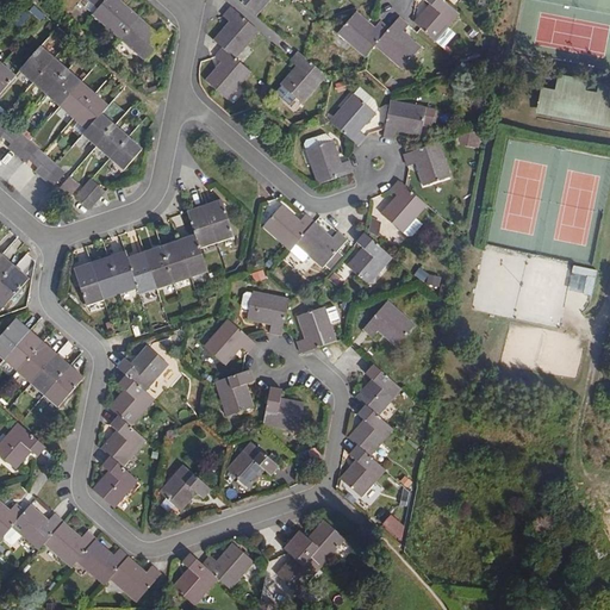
[(86,7),(93,13),(92,14),(147,63),(173,35),(163,26),(157,32),(122,1),(122,0),(87,0),(89,2),(86,7)]
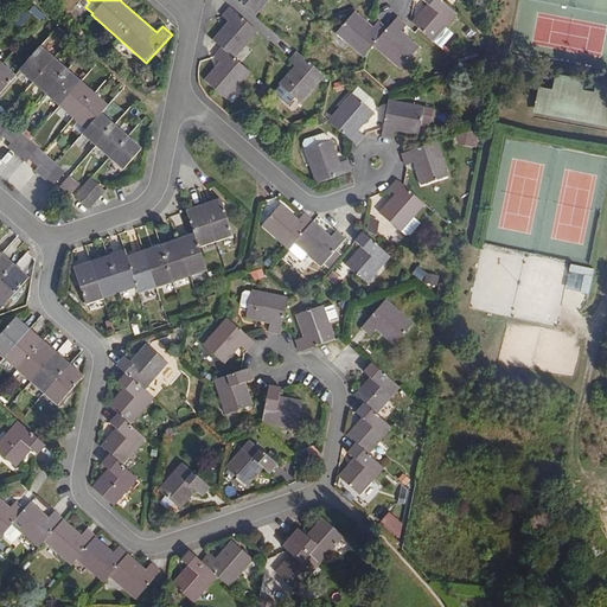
[(254,17),(267,0),(288,0),(293,4),(295,0),(234,0),(235,0),(254,17)]
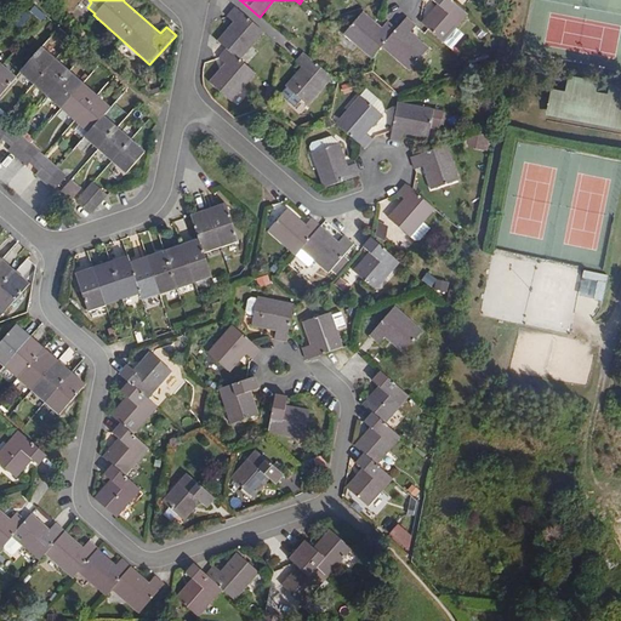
[(428,0),(434,6),(419,23),(440,44),(448,50),(460,35),(453,29),(465,16),(449,1),(449,0),(428,0)]
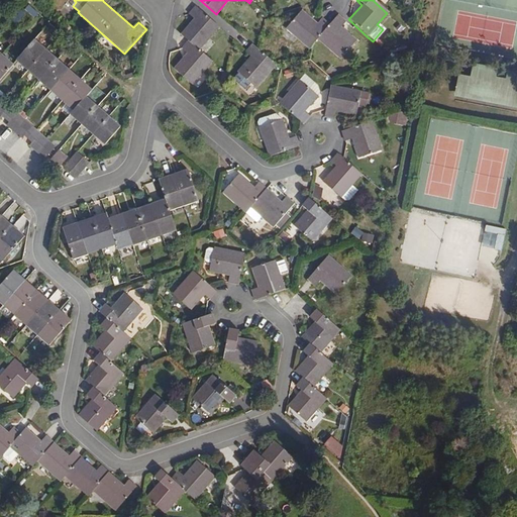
[(211,61),(198,49),(218,26),(195,6),(188,14),(193,18),(179,33),(187,40),(181,47),(186,52),(172,67),(191,84),(211,61)]
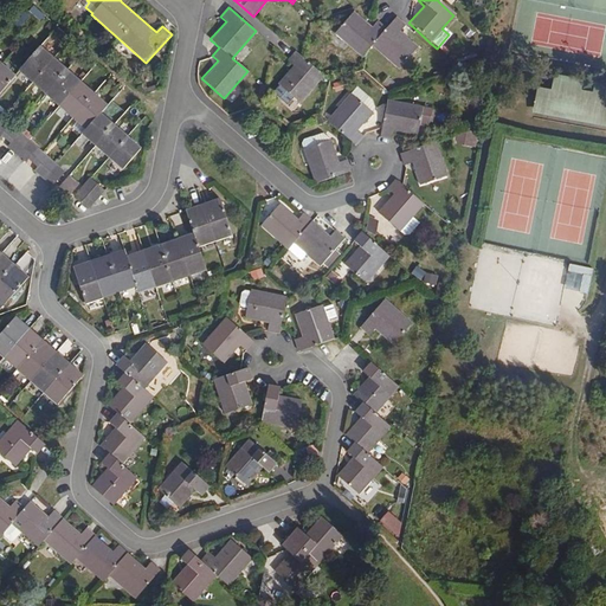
[(371,45),(385,30),(375,21),(369,27),(352,12),(333,33),(360,57),(371,45)]
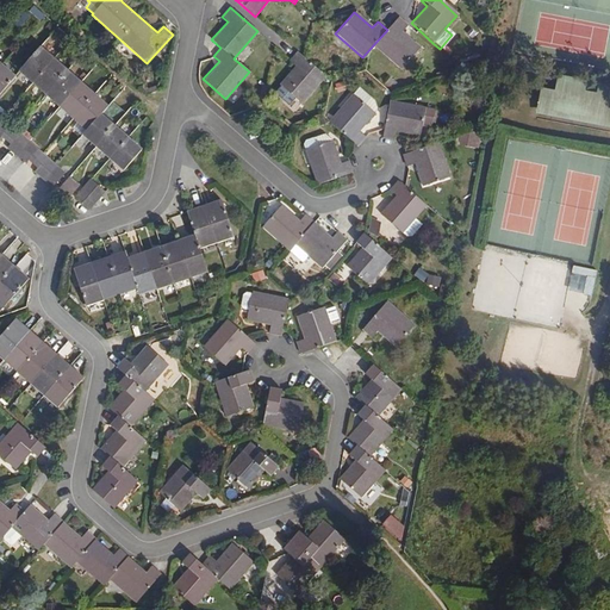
[(23,17),(16,23),(20,27),(26,20),(23,17)]
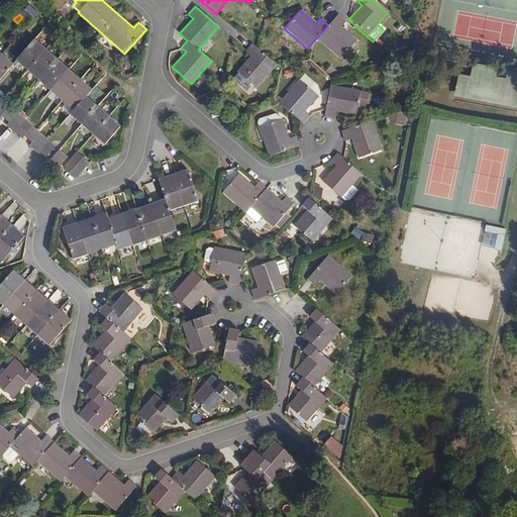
[(338,59),(354,40),(340,26),(344,22),(336,15),(328,25),(316,38),(338,59)]
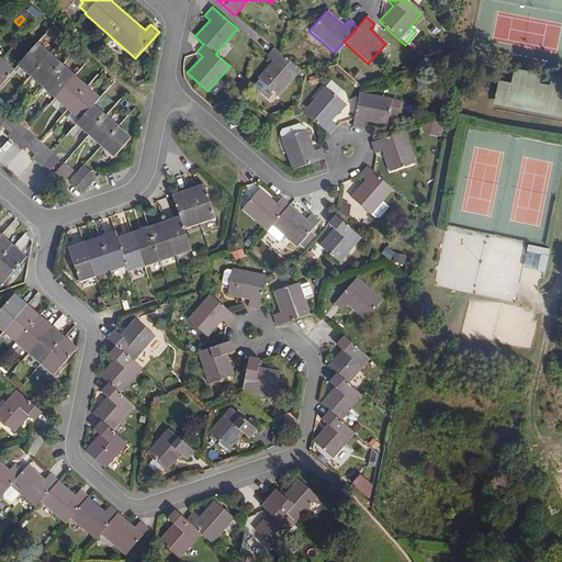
[(430,26),(425,32),(433,38),(438,33),(430,26)]
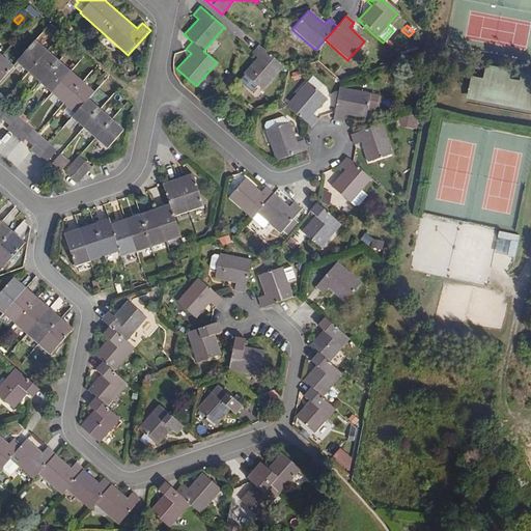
[(18,62),(76,113),(73,117),(107,147),(123,129),(100,109),(109,99),(98,88),(94,92),(36,42),(18,62)]
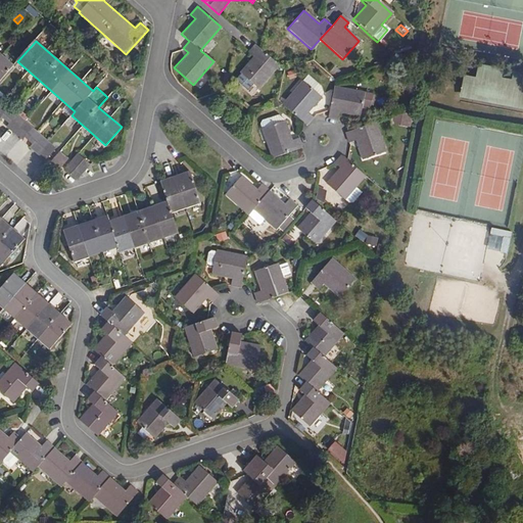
[(257,90),(279,66),(254,44),(247,51),(253,56),(238,73),(257,90)]
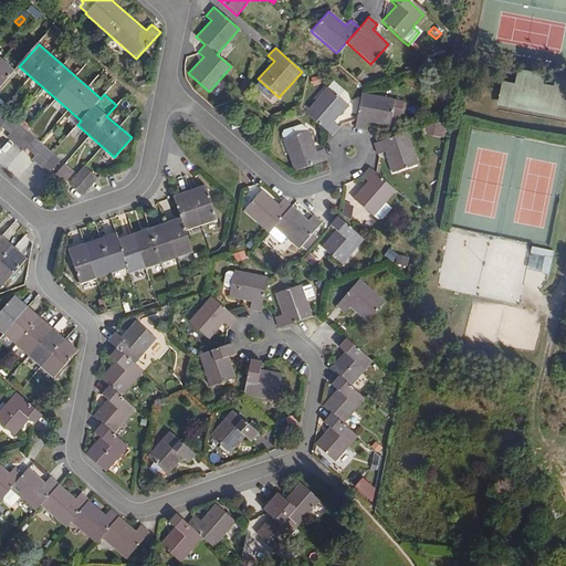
[(0,87),(14,72),(0,59),(0,87)]
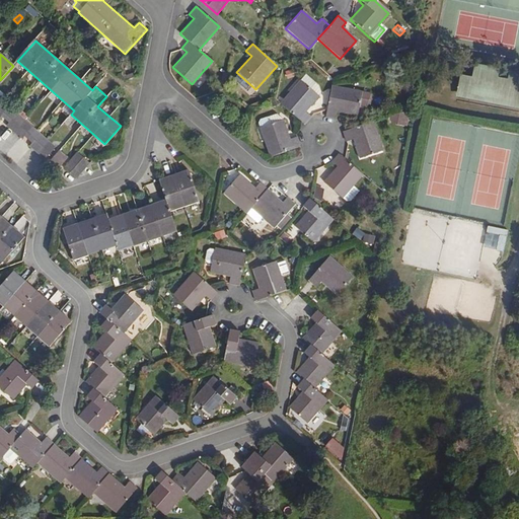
[(476,71),(474,81),(462,78),(459,95),(514,106),(518,85),(518,79),(518,78),(510,77),(509,83),(499,81),(500,75),(476,71)]
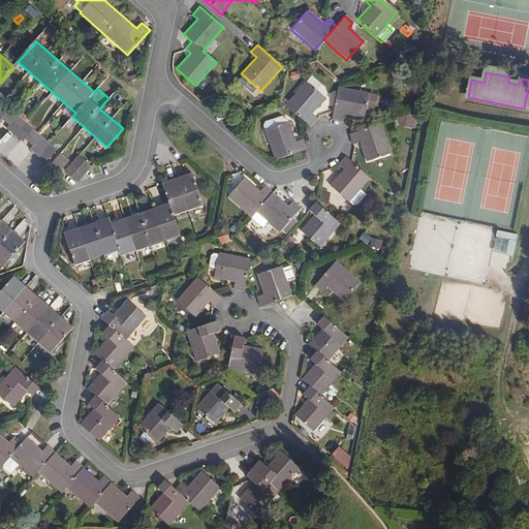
[(125,73),(121,79),(123,79),(128,83),(137,80),(143,78),(141,75),(136,76),(135,74),(129,76),(125,73)]
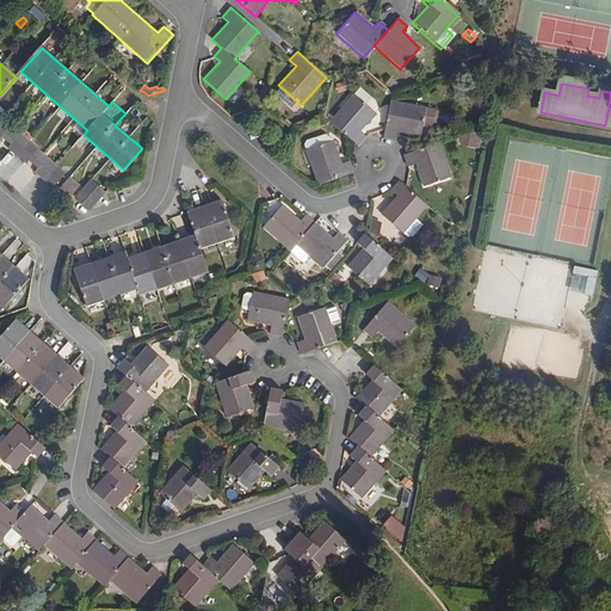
[(359,86),(353,93),(375,111),(377,107),(375,100),(359,86)]
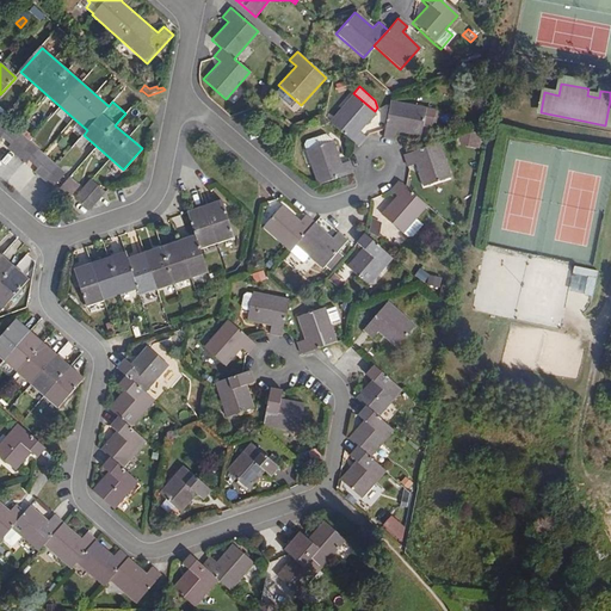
[(359,130),(375,112),(375,111),(353,93),(352,93),(328,121),(350,140),(357,146),(365,136),(359,130)]
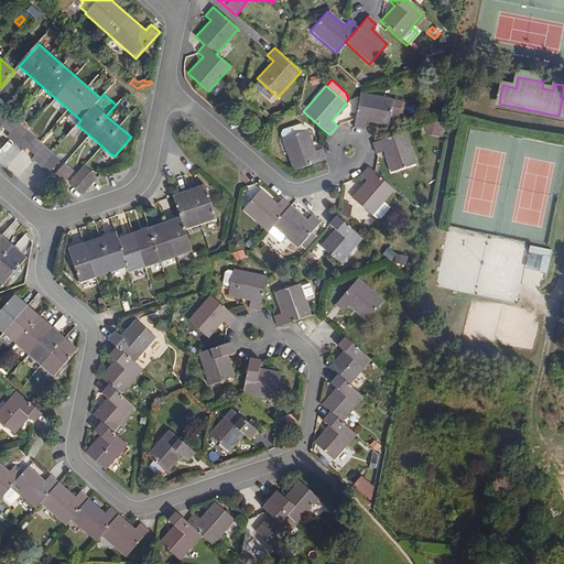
[(388,117),(392,99),(358,93),(354,119),(353,127),(364,129),(365,121),(387,126),(388,117)]
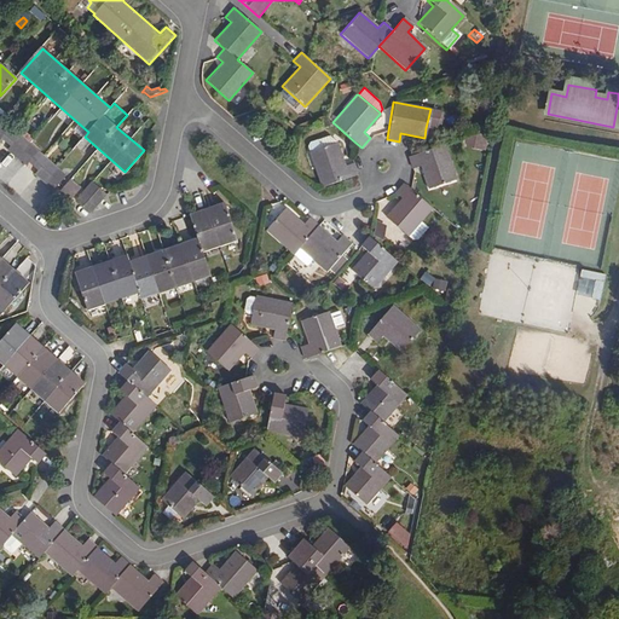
[(439,111),(431,109),(426,128),(435,129),(439,111)]
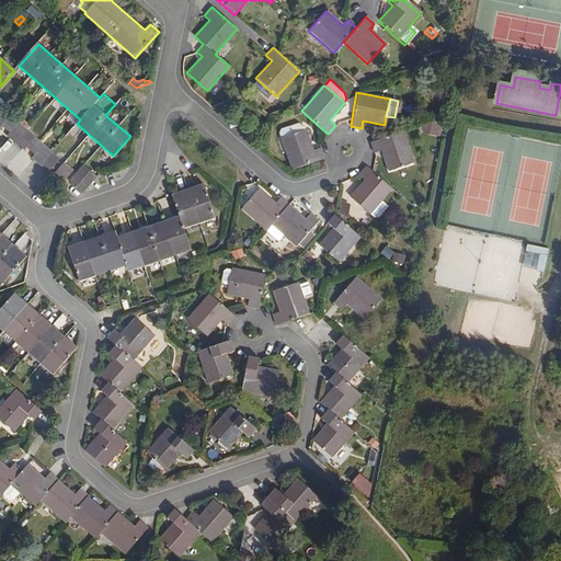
[(0,128),(2,126),(6,123),(11,116),(0,105),(0,128)]
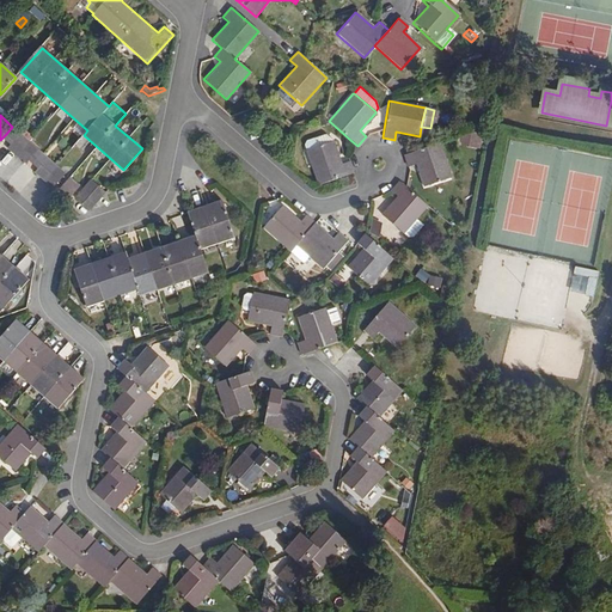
[(6,134),(2,138),(11,145),(14,141),(6,134)]
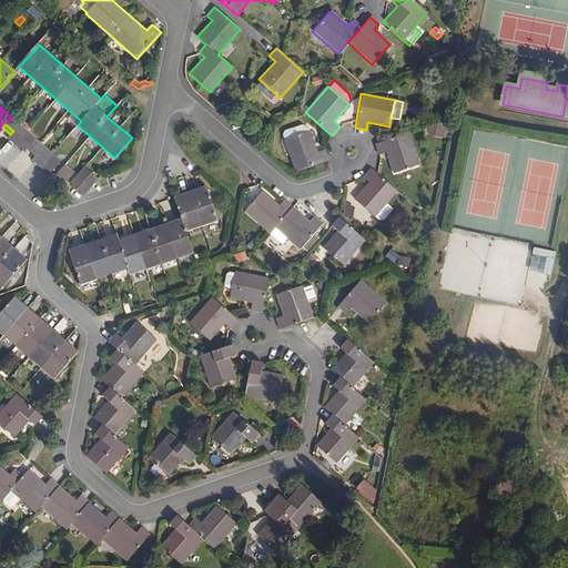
[(8,138),(24,152),(27,149),(30,145),(36,139),(19,124),(13,131),(10,134),(8,138)]
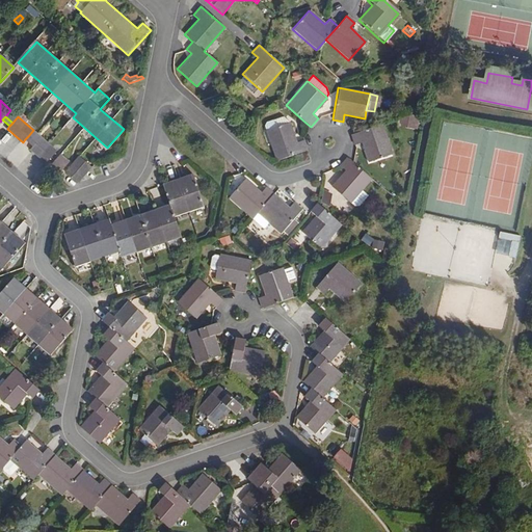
[(273,127),(288,123),(281,116),(271,120),(273,127)]
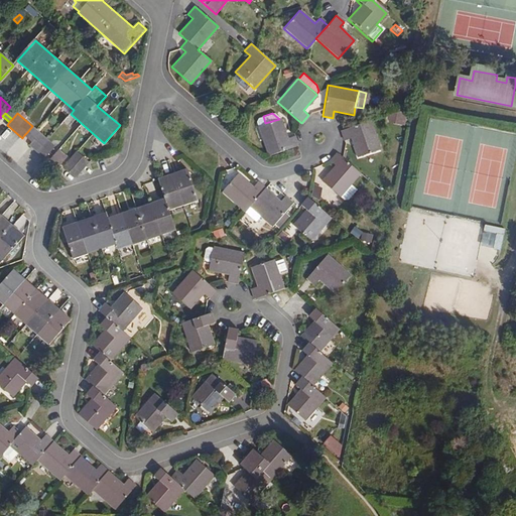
[(267,155),(297,145),(293,135),(286,137),(280,118),(279,119),(265,123),(256,126),(267,155)]
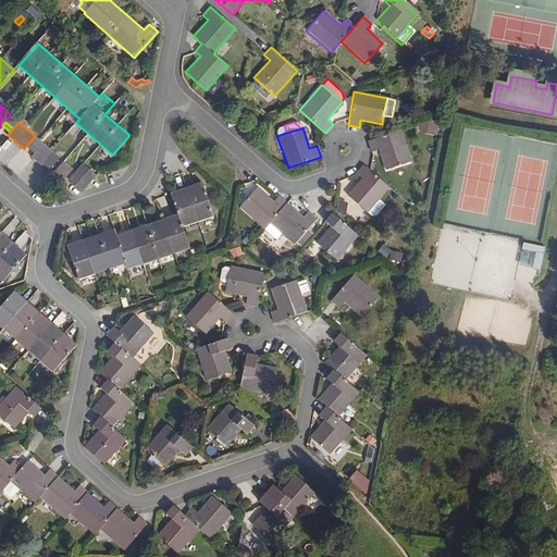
[(409,161),(398,130),(373,138),(367,140),(370,151),(378,148),(385,170),(409,161)]
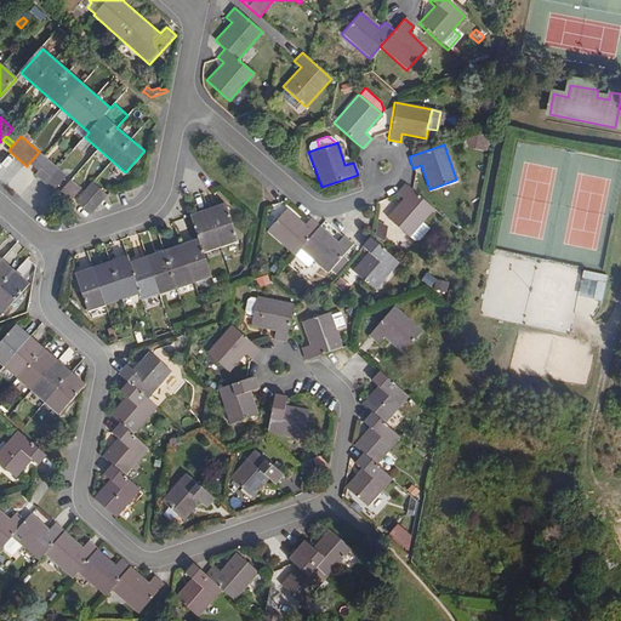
[(33,159),(29,163),(39,171),(41,167),(33,159)]
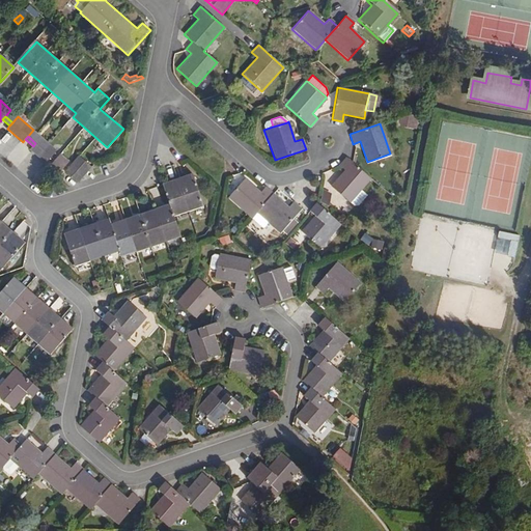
[(47,163),(58,150),(42,136),(35,143),(33,146),(30,149),(47,163)]
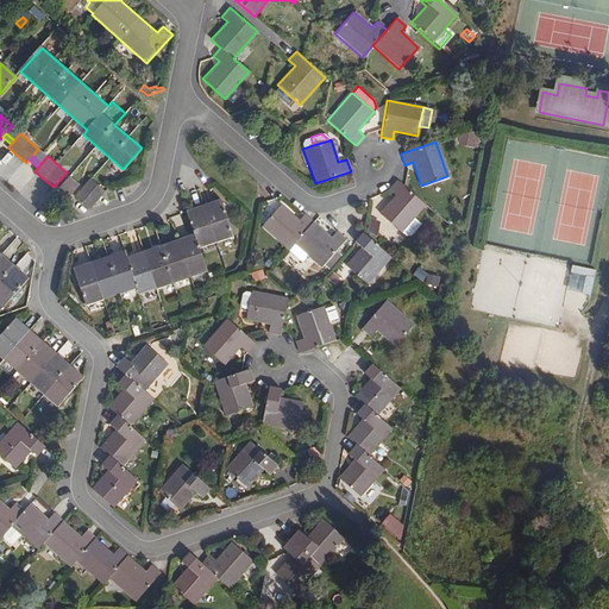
[(60,188),(70,196),(81,184),(70,176),(60,188)]
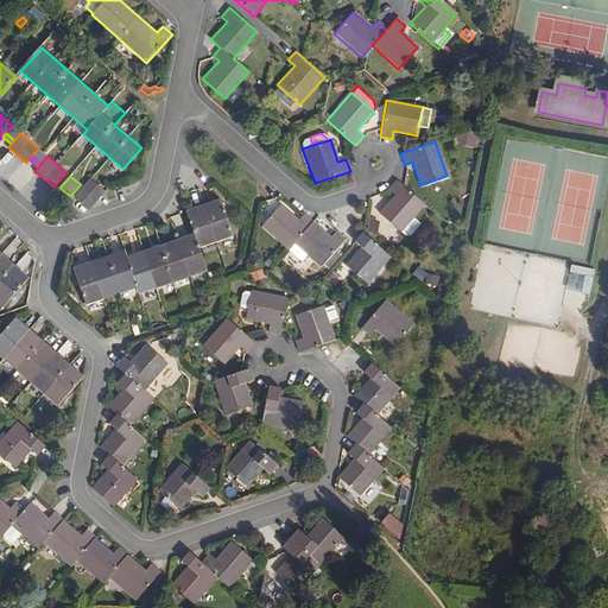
[(88,209),(103,190),(90,178),(75,197),(88,209)]
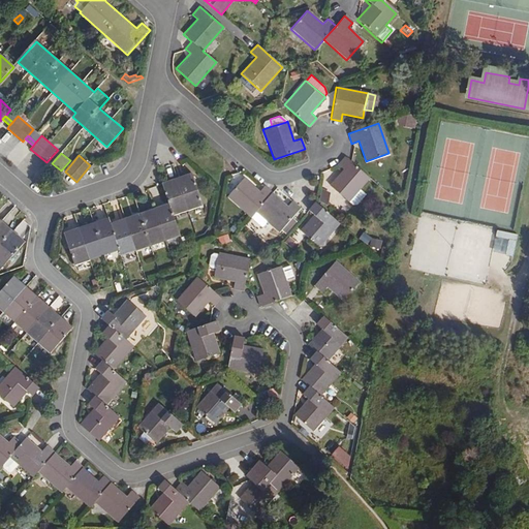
[(349,160),(345,157),(338,165),(344,169),(331,185),(349,203),(353,205),(358,205),(367,194),(361,189),(371,179),(349,160)]
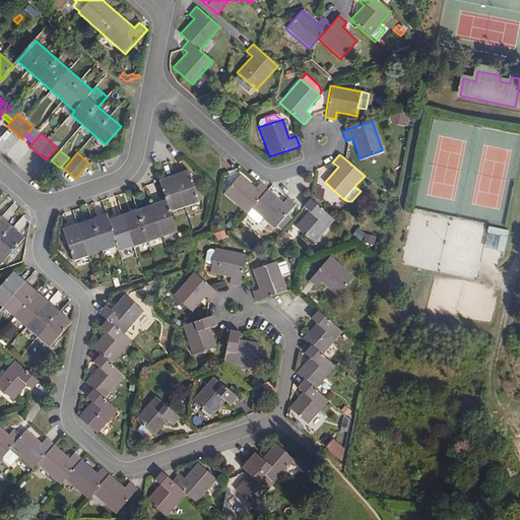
[(171,212),(184,207),(199,202),(189,172),(159,181),(166,200),(109,220),(107,214),(63,230),(74,261),(118,247),(119,252),(177,233),(171,212)]
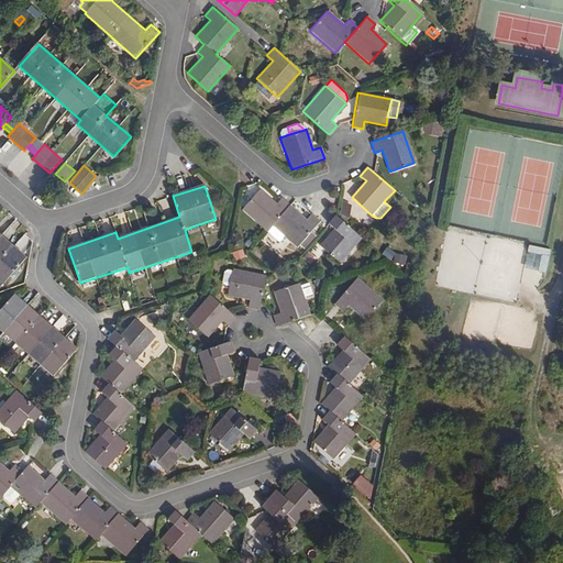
[(307,220),(282,198),(276,203),(260,189),(241,210),(267,232),(272,227),(284,236),(297,249),(300,245),(305,249),(316,235),(311,232),(319,222),(310,214),(307,220)]
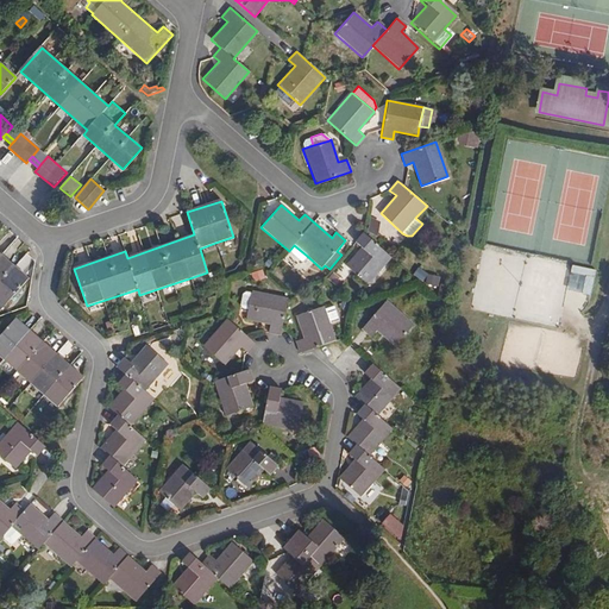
[(371,217),(368,232),(378,237),(381,221),(371,217)]
